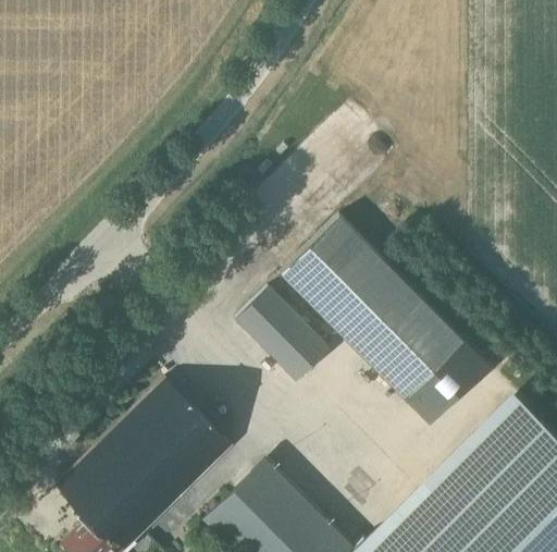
[(404,400),(418,387),(462,342),(337,216),(280,273),(404,400)]
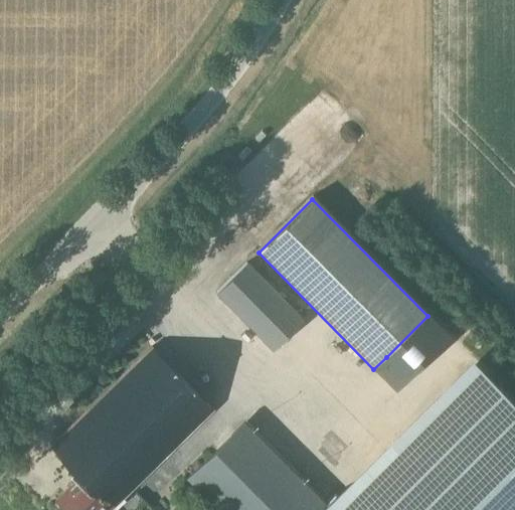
[(245,266),(216,295),(274,352),(303,323),(245,266)]
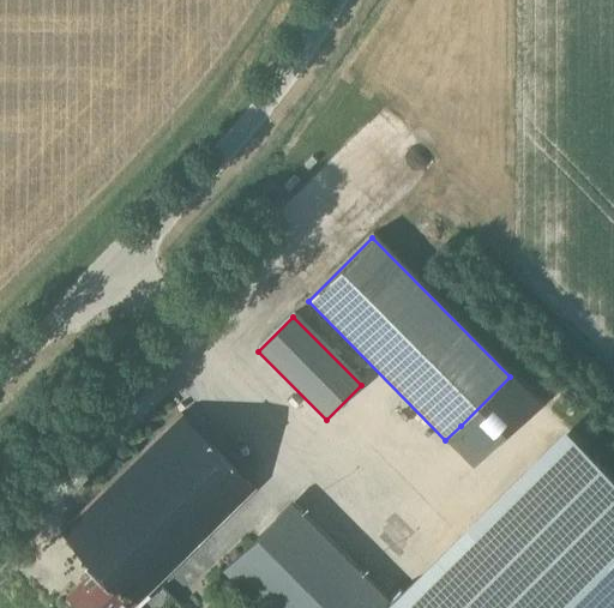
[(133,607),(253,492),(180,417),(60,535),(96,571),(66,600),(73,607),(133,607)]
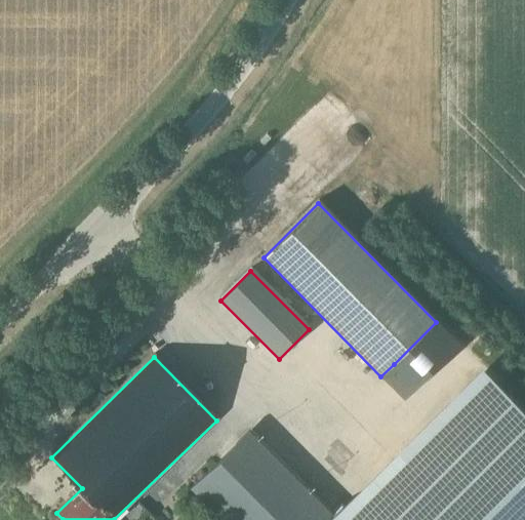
[(353,519),(340,507),(328,519),(524,519),(524,412),(509,396),(385,519),(353,519)]
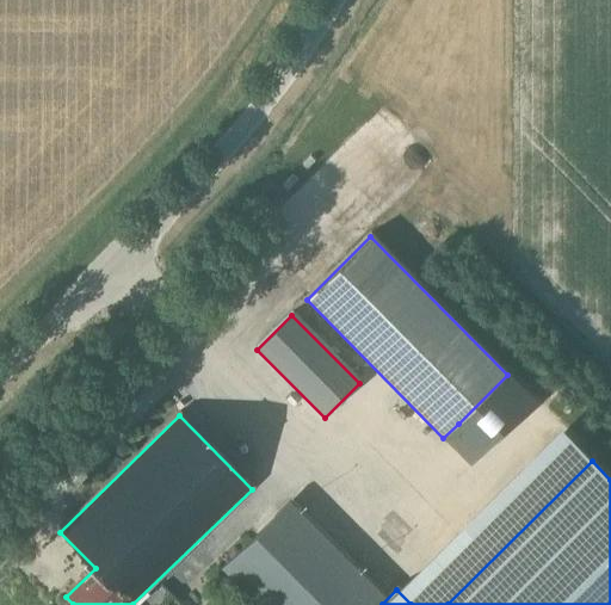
[(372,604),(382,596),(291,504),(223,572),(255,604),(372,604)]
